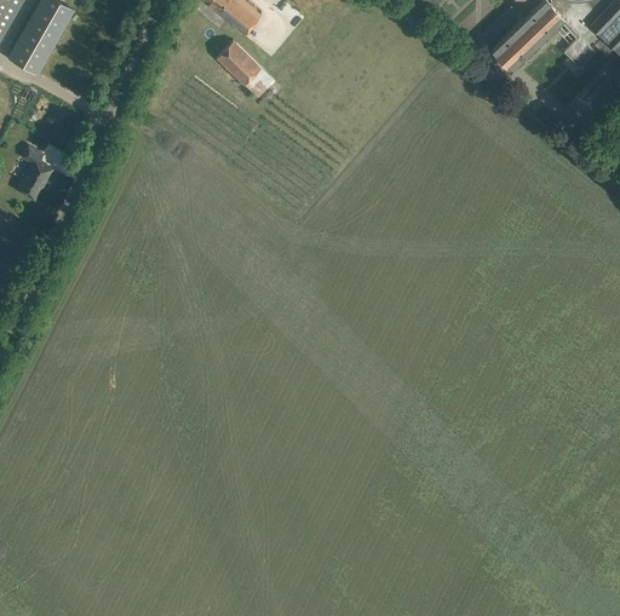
[(0,0),(0,44),(24,0),(0,0)]
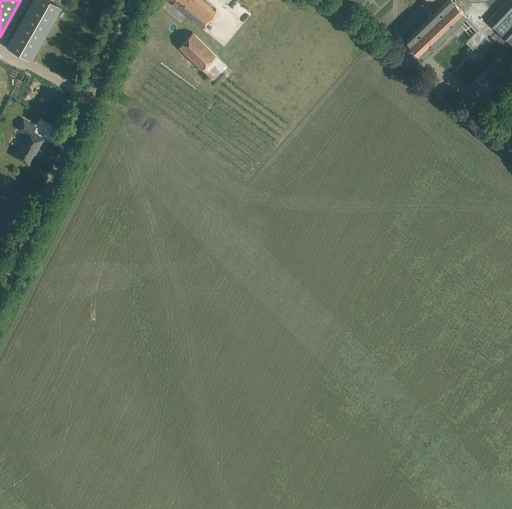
[(61,9),(44,0),(34,0),(7,49),(31,62),(61,9)]
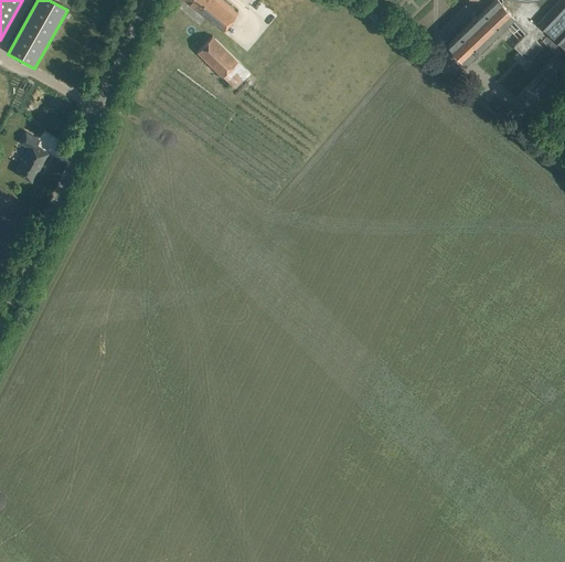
[(183,0),(201,14),(223,33),(238,16),(219,0),(183,0)]
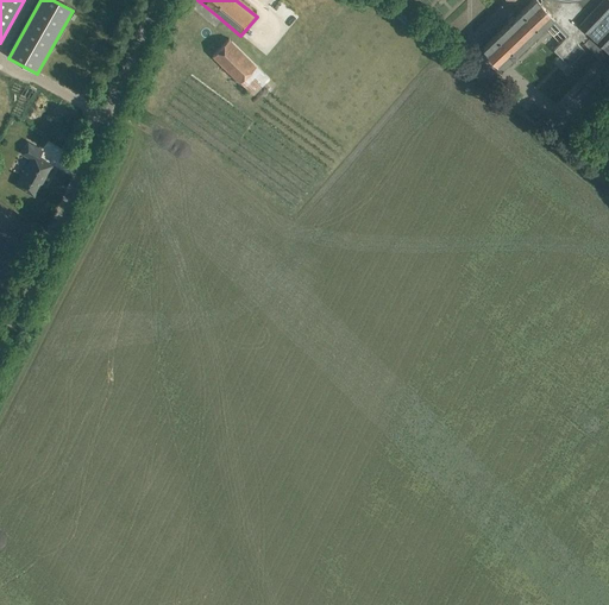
[(535,0),(483,50),(501,69),(512,58),(513,60),(515,60),(518,58),(518,56),(516,55),(551,21),(567,38),(553,52),(559,58),(554,64),(564,74),(584,52),(577,46),(582,42),(584,45),(583,45),(590,51),(590,50),(608,67),(608,0),(592,0),(586,7),(585,6),(583,10),(578,2),(575,4),(572,4),(567,4),(564,4),(559,2),(556,1),(552,0),(548,0),(547,1),(542,7),(535,0)]
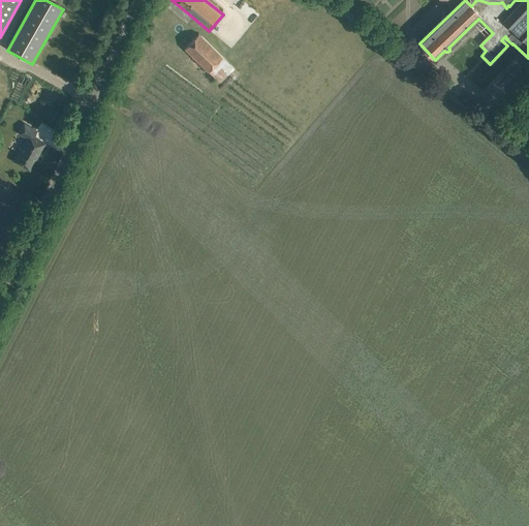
[(196,38),(185,51),(209,73),(223,59),(199,36),(196,38)]
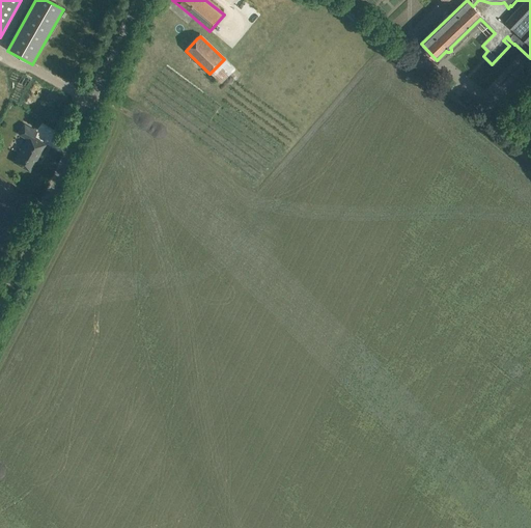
[(36,134),(27,129),(25,128),(21,134),(29,138),(15,164),(30,172),(45,146),(33,140),(36,134)]
